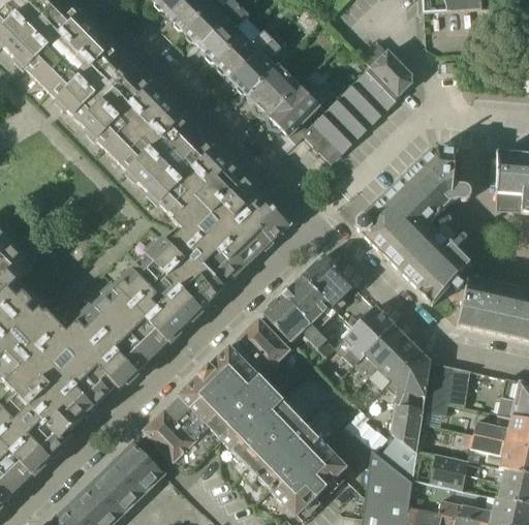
[(177,224),(178,224),(69,330),(65,326),(62,329),(17,281),(32,266),(0,232),(0,374),(6,381),(5,382),(5,383),(4,385),(8,390),(0,397),(0,504),(49,457),(54,457),(63,448),(63,442),(65,441),(62,437),(84,415),(116,385),(119,389),(230,279),(288,224),(261,196),(260,197),(254,190),(234,170),(222,157),(225,155),(216,146),(213,148),(175,110),(113,47),(115,44),(105,35),(103,37),(66,0),(0,0),(0,42),(120,163),(175,218),(173,220),(177,224)]
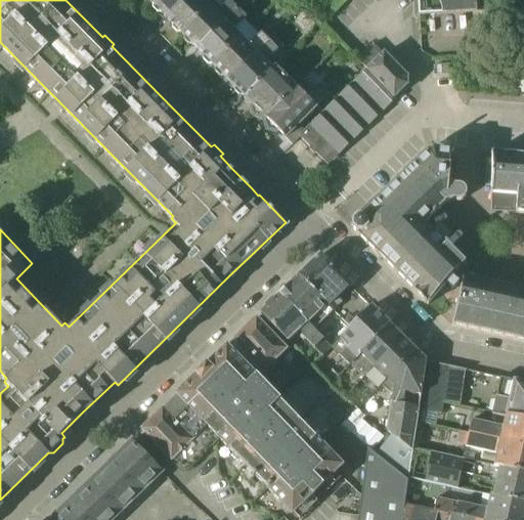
[(151,0),(153,1),(153,5),(158,9),(161,9),(166,14),(181,0),(151,0)]
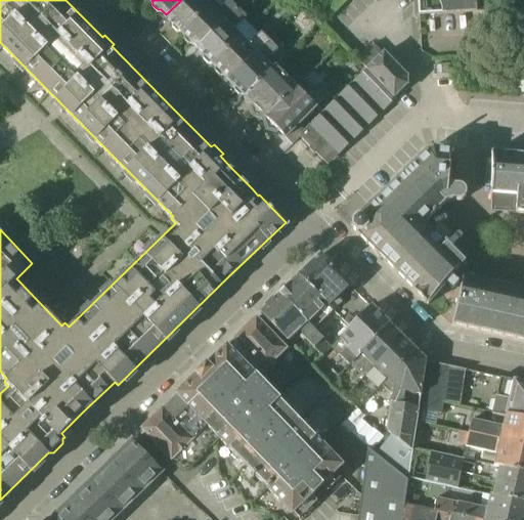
[(182,31),(213,0),(181,0),(166,14),(172,20),(172,25),(177,29),(180,29),(182,31)]
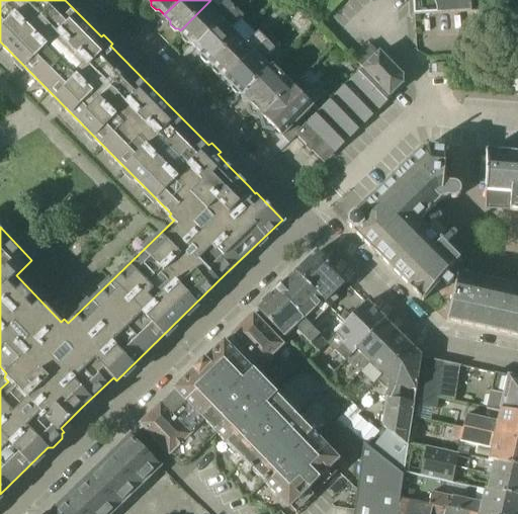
[(195,47),(236,7),(229,0),(225,0),(219,6),(212,0),(210,0),(180,30),(181,32),(182,36),(186,40),(190,40),(195,47)]
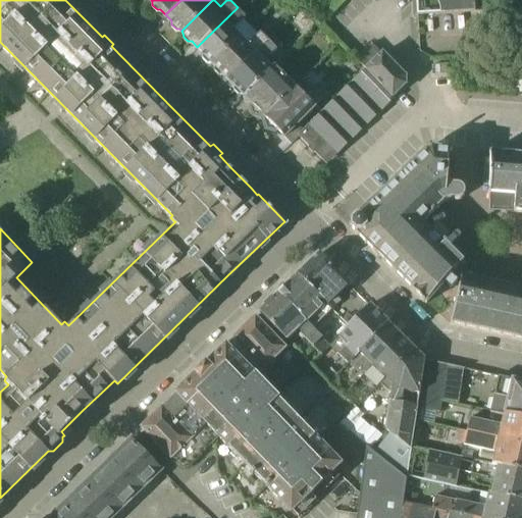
[(416,0),(417,11),(419,11),(475,8),(474,0),(416,0)]
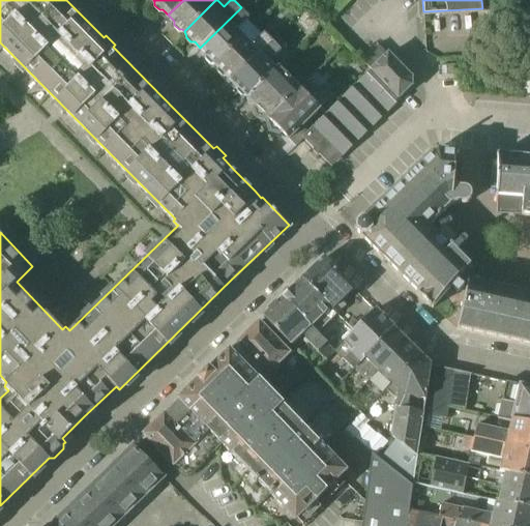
[(529,4),(526,5),(503,6),(503,12),(511,11),(511,18),(529,16),(529,4)]
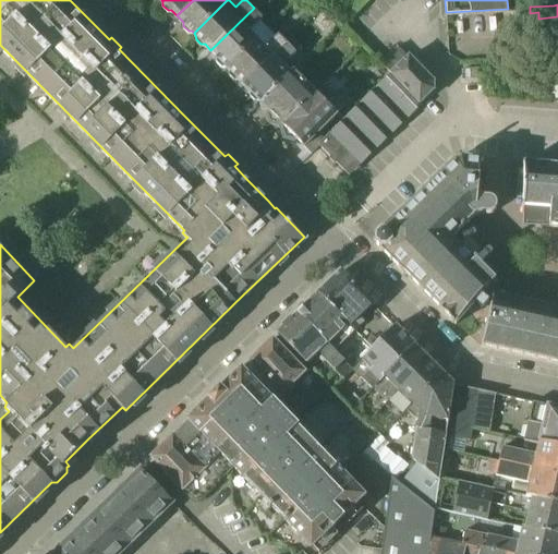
[(228,67),(257,37),(249,28),(262,16),(254,8),(210,50),(217,56),(217,60),(221,64),(226,64),(228,67)]
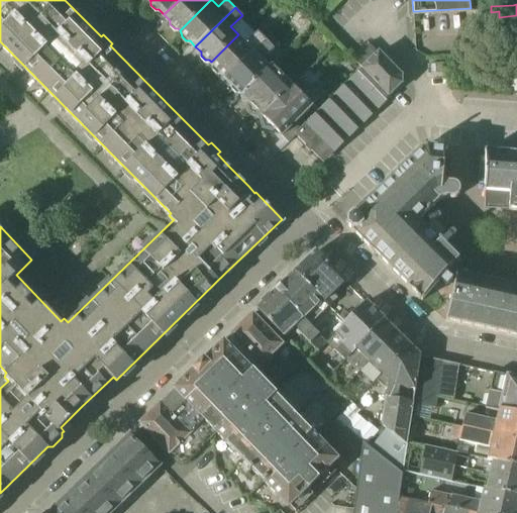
[(226,78),(266,38),(257,29),(245,41),(238,34),(211,62),(212,64),(212,67),(217,72),(220,72),(226,78)]
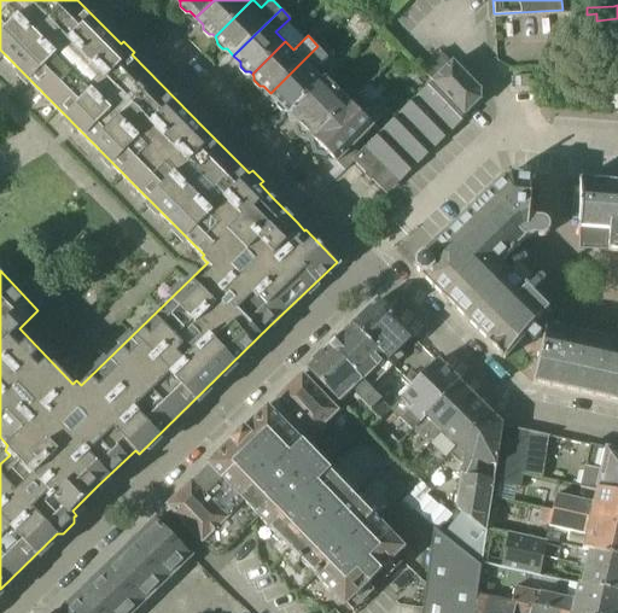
[(322,79),(321,79),(313,69),(327,56),(318,46),(270,93),(277,99),(277,103),(283,109),(286,109),(289,111),(322,79)]
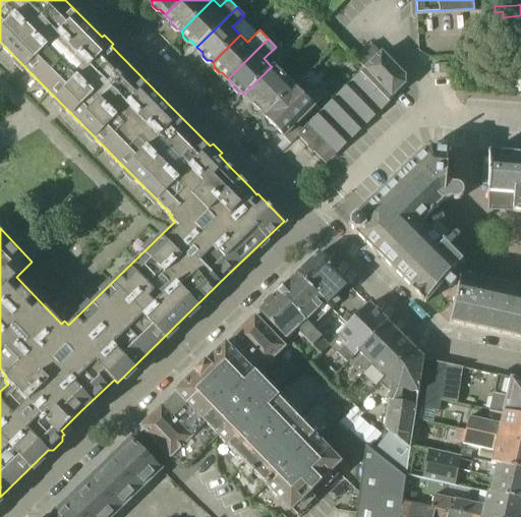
[(340,91),(367,118),(404,81),(405,81),(405,73),(404,73),(382,50),(381,51),(371,41),(355,56),(365,66),(340,91)]
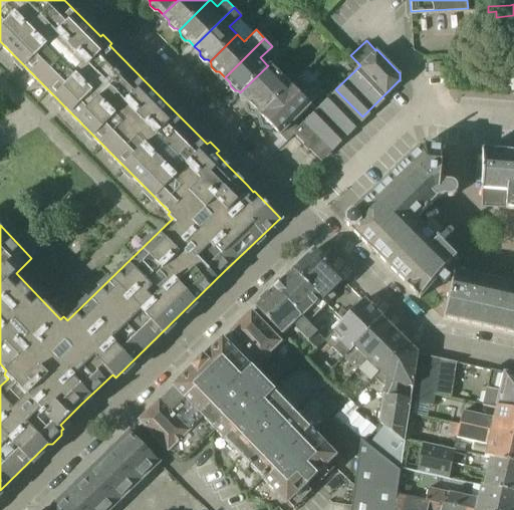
[(295,77),(281,63),(275,57),(267,65),(268,65),(240,92),(248,99),(246,101),(249,109),(257,112),(259,113),(288,85),(287,85),(295,77)]
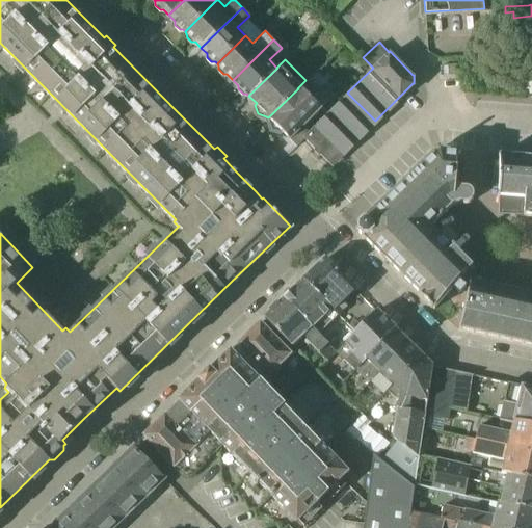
[(457,61),(443,62),(444,73),(458,72),(457,61)]
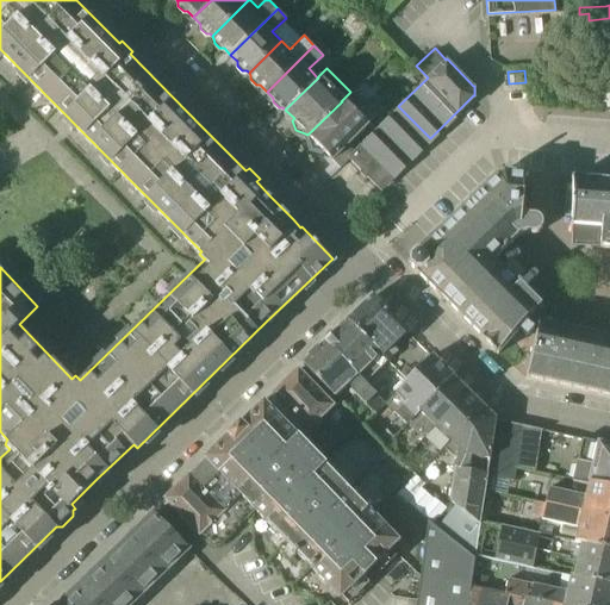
[(340,164),(362,142),(355,135),(384,106),(378,99),(366,111),(363,108),(369,103),(354,88),(350,92),(341,101),(342,101),(307,135),(309,137),(311,147),(321,149),(323,148),(340,164)]
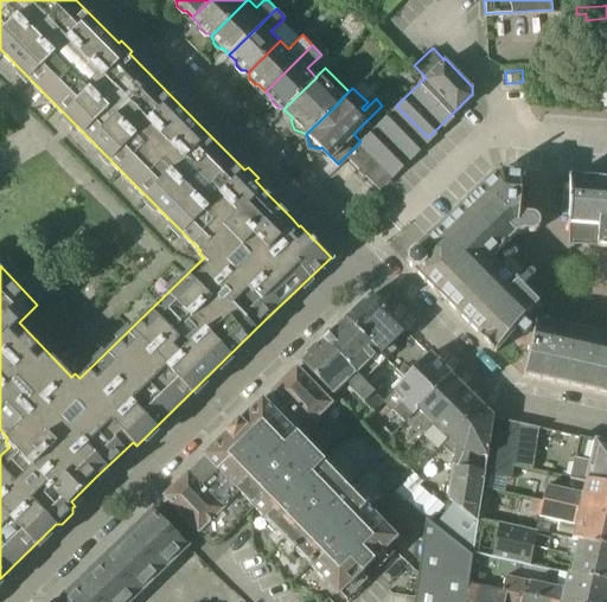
[(381,184),(428,138),(396,106),(360,141),(338,164),(339,165),(345,159),(345,158),(350,153),(381,184)]
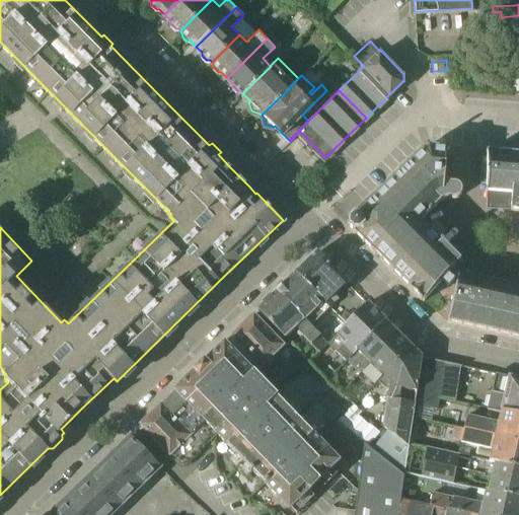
[(350,223),(351,225),(411,285),(410,286),(422,298),(422,297),(424,299),(441,279),(448,285),(454,279),(447,273),(448,271),(448,270),(459,259),(461,261),(462,260),(422,217),(442,198),(448,196),(453,196),(456,196),(459,195),(461,192),(461,190),(461,187),(460,184),(458,181),(455,181),(444,180),(444,175),(451,176),(453,152),(446,152),(447,147),(449,148),(450,145),(447,144),(447,145),(431,143),(428,143),(426,144),(424,145),(422,146),(351,215),(350,216),(349,218),(349,221),(350,223)]
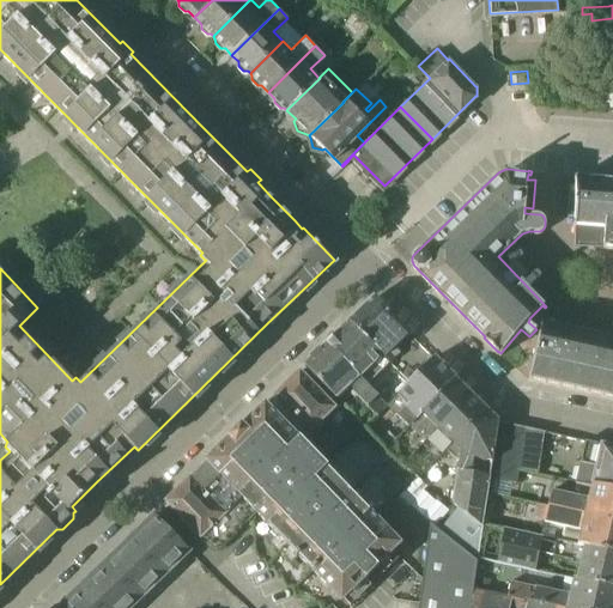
[(612,178),(577,176),(577,175),(575,175),(575,178),(575,183),(570,183),(568,214),(575,214),(574,220),(574,223),(576,223),(575,244),(604,244),(604,245),(612,245),(612,335),(584,329),(583,328),(583,329),(542,320),(542,321),(541,321),(529,376),(530,376),(529,377),(612,395),(612,178)]
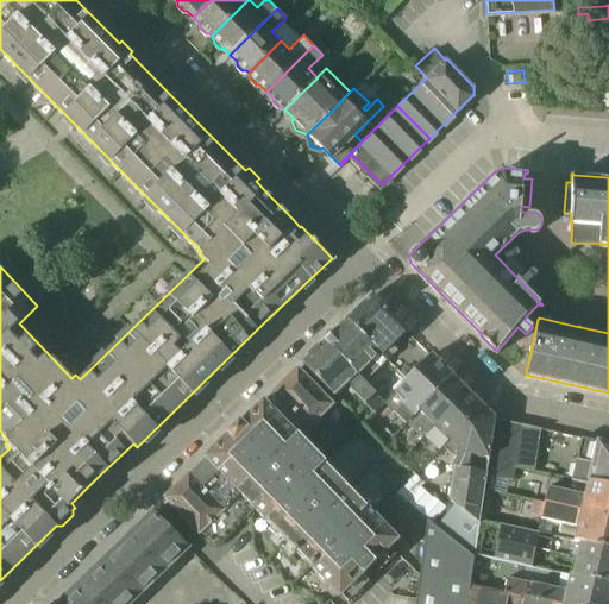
[(407,328),(406,327),(388,309),(375,295),(375,296),(369,296),(369,295),(347,316),(387,357),(388,358),(399,347),(393,341),(407,328)]
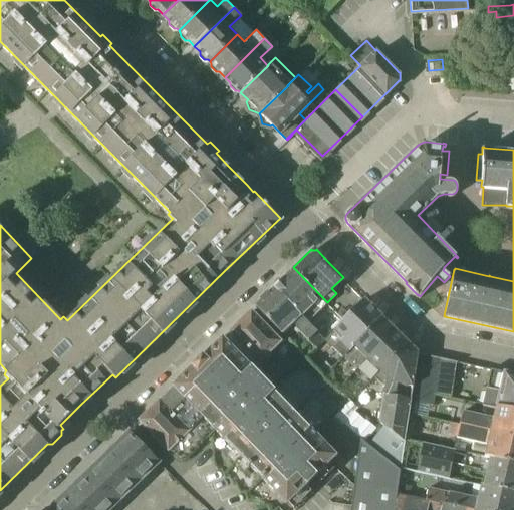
[(308,319),(326,301),(293,267),(274,285),(307,321),(308,319)]
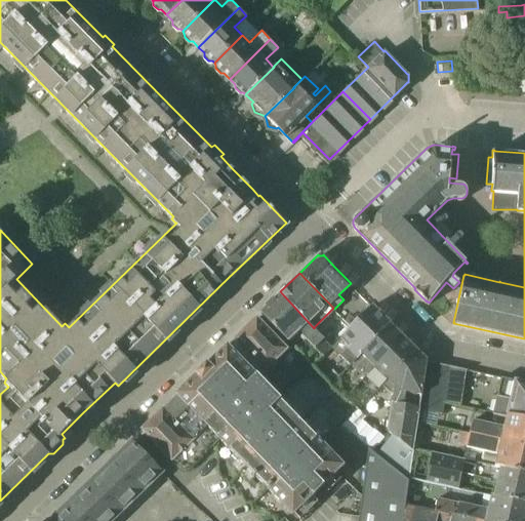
[(332,345),(315,326),(314,328),(280,291),(260,310),(288,338),(299,327),(304,331),(303,332),(323,354),(332,345)]
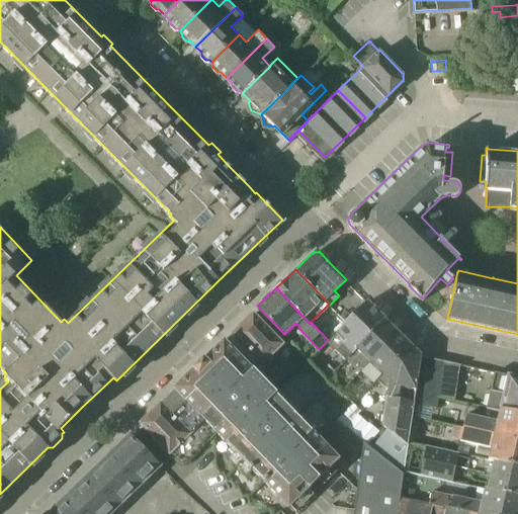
[(345,357),(385,318),(367,300),(338,329),(339,330),(328,340),(345,357)]
